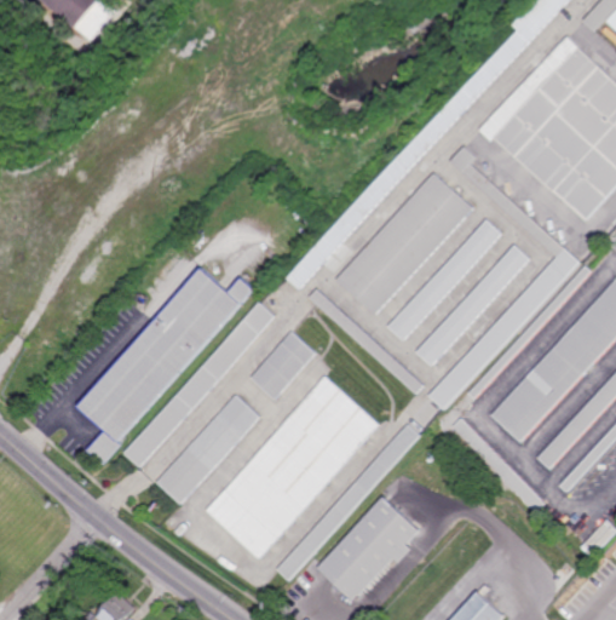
[(107,0),(117,10),(93,39),(76,26),(75,27),(44,0),(107,0)]
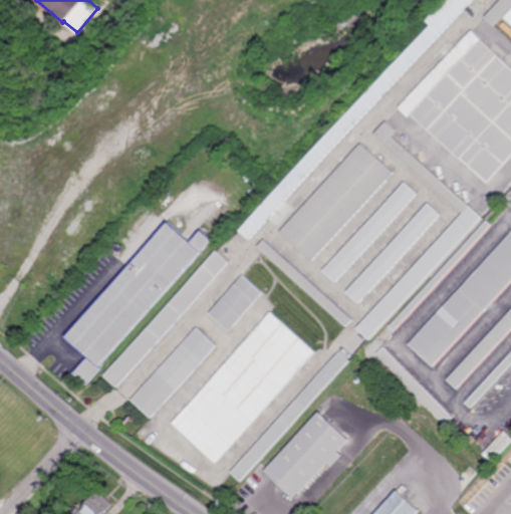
[(471,0),(249,240),(239,232),(432,23),(429,20),(447,0),(471,0)]
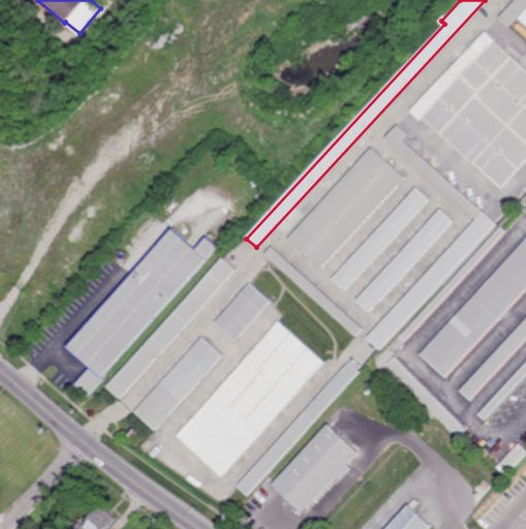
[(525,0),(525,7),(511,25),(500,16),(514,0),(525,0)]
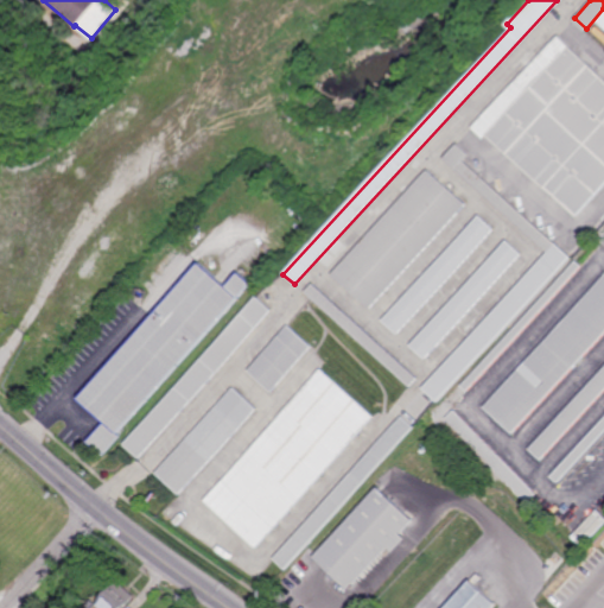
[(603,187),(576,217),(488,134),(484,137),(474,126),(559,35),(603,76),(603,187)]
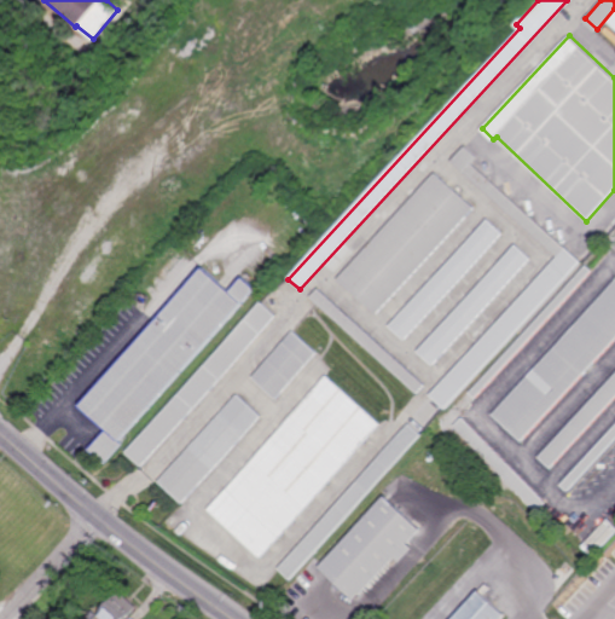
[(442,410),(428,395),(557,256),(452,160),(466,144),(479,155),(473,162),(580,261),(442,410)]
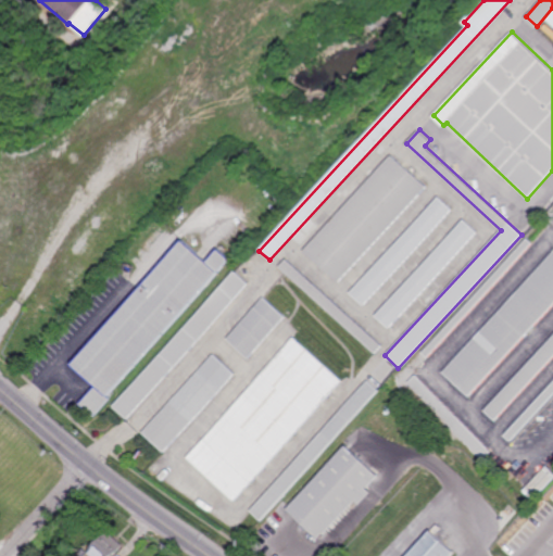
[(338,283),(303,251),(392,154),(427,187),(338,283)]
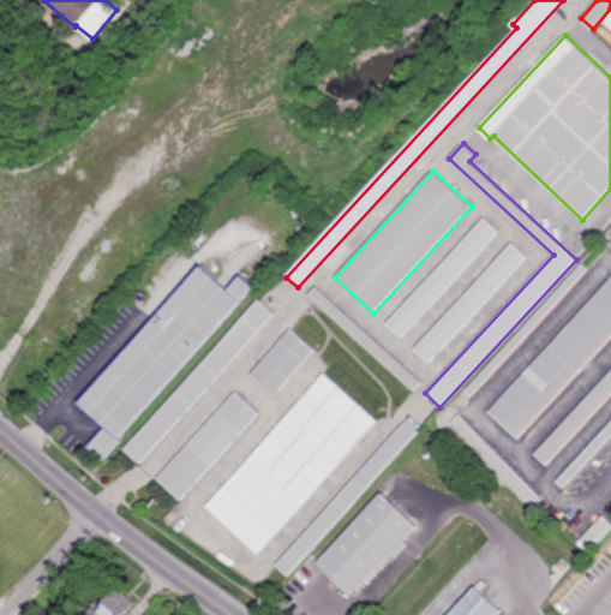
[(401,339),(385,324),(485,218),(499,231),(401,339)]
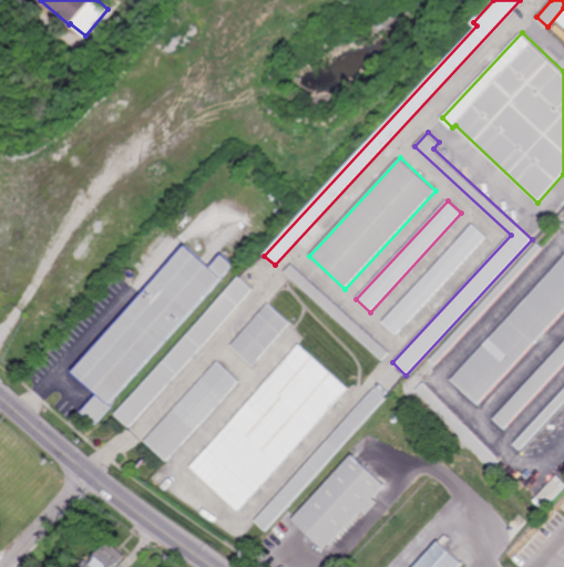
[(395,336),(381,322),(472,224),(485,237),(395,336)]
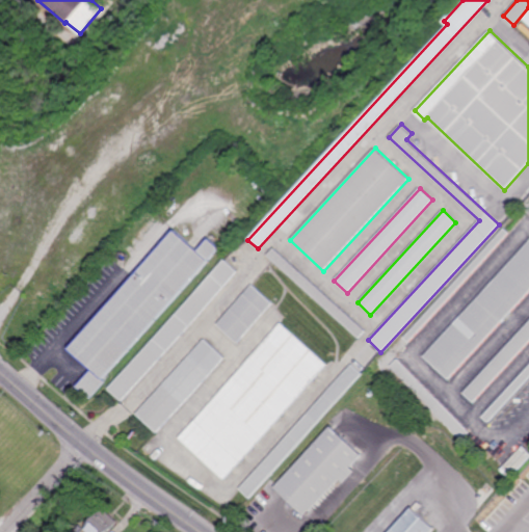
[(406,343),(401,338),(502,229),(507,233),(406,343)]
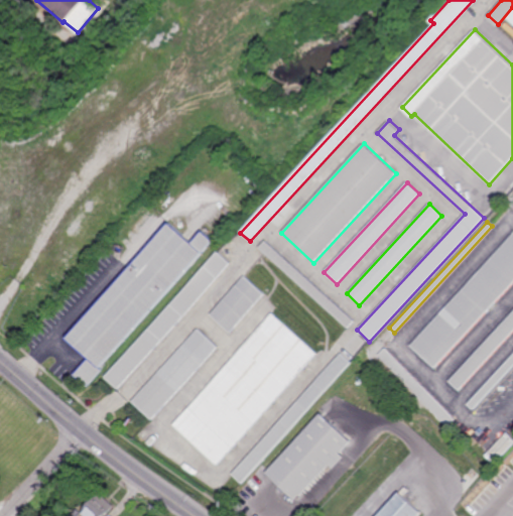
[(193,243),(205,231),(214,240),(96,369),(99,371),(83,388),(71,376),(85,360),(63,340),(170,223),(193,243)]
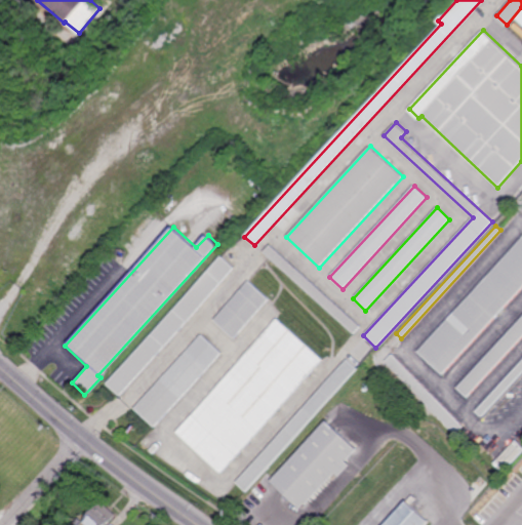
[(521,285),(440,375),(415,352),(521,236),(521,285)]
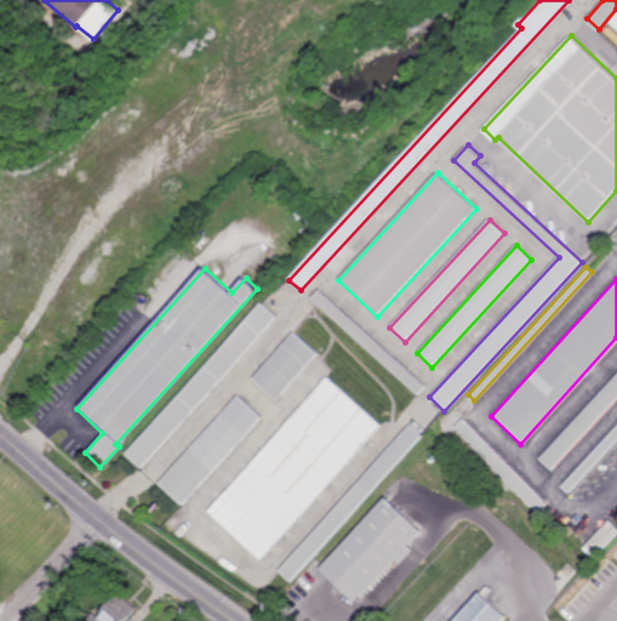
[(416,394),(310,298),(319,289),(424,386),(416,394)]
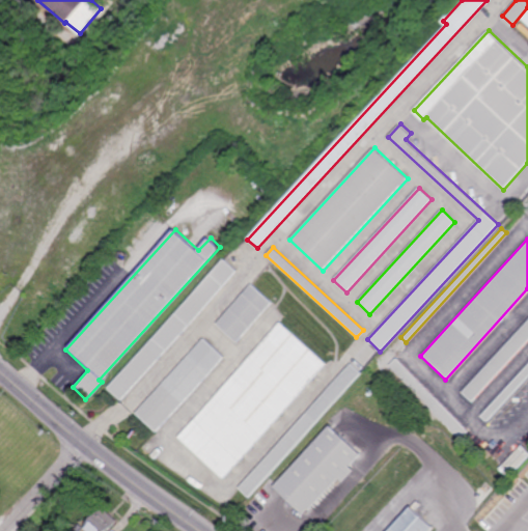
[(239,272),(118,401),(105,390),(225,259),(239,272)]
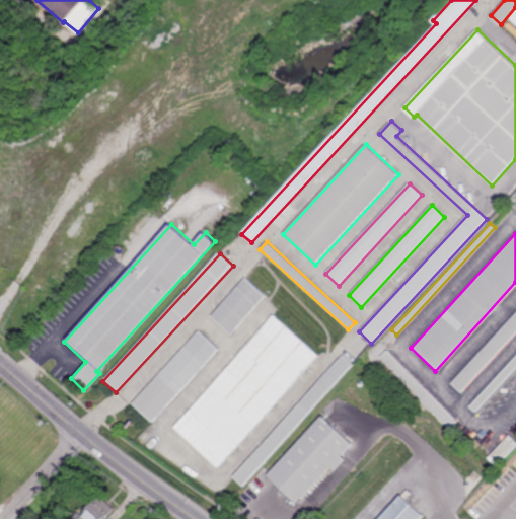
[(230,335),(211,317),(245,279),(265,296),(230,335)]
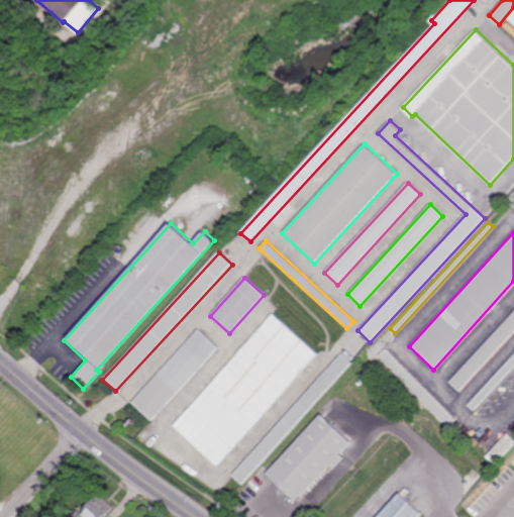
[(513,329),(457,392),(447,383),(513,310),(513,329)]
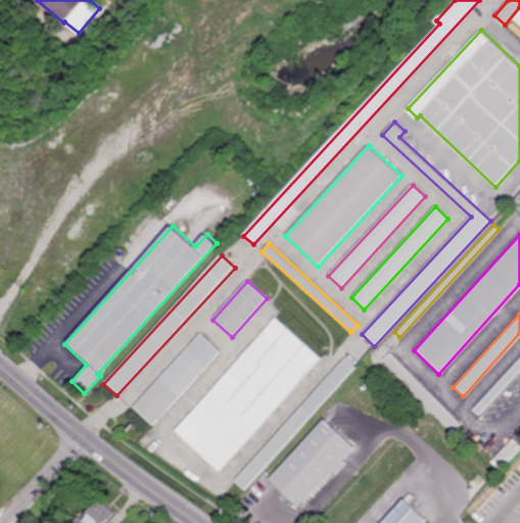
[(218,472),(173,431),(275,318),(320,359),(218,472)]
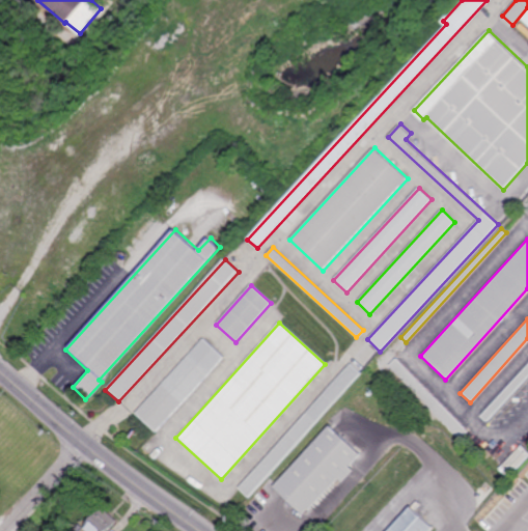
[(154,434),(133,415),(201,339),(222,359),(154,434)]
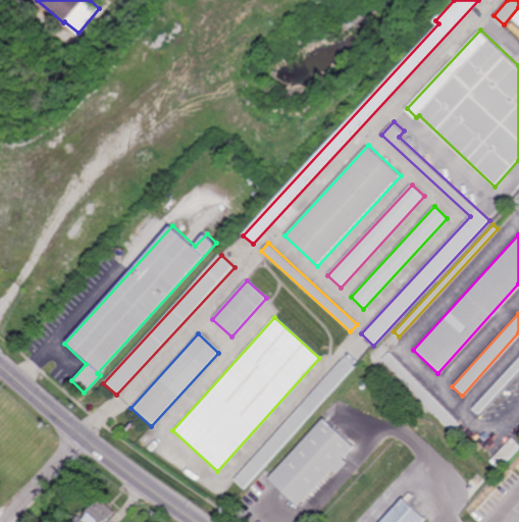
[(451,432),(380,360),(387,353),(458,424),(451,432)]
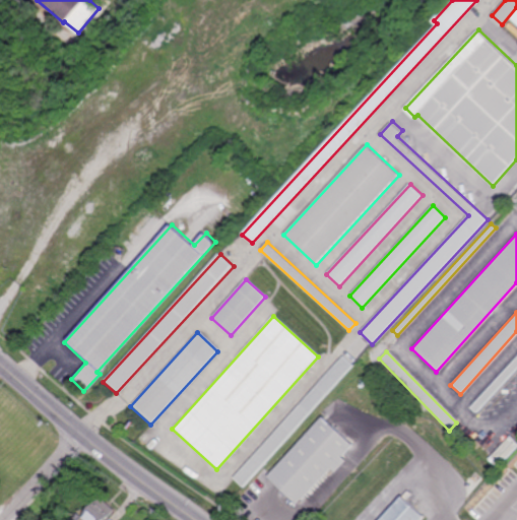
[(242,488),(231,477),(342,356),(353,367),(242,488)]
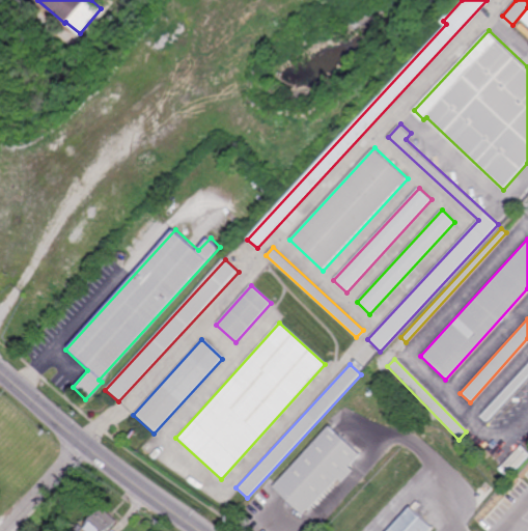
[(527,372),(483,421),(479,417),(527,364),(527,372)]
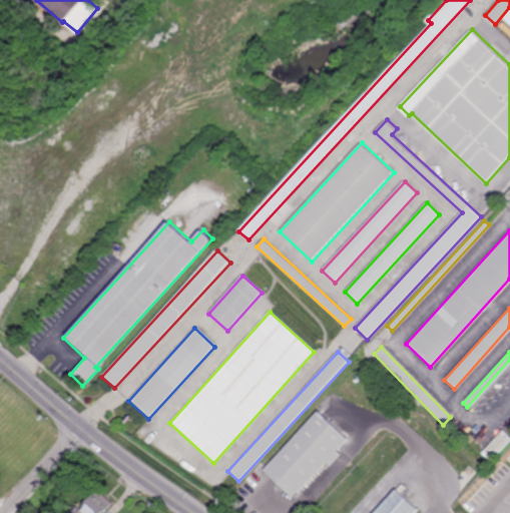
[(330,467),(326,463),(291,500),(262,472),(319,413),(347,440),(336,451),(341,456),(330,467)]
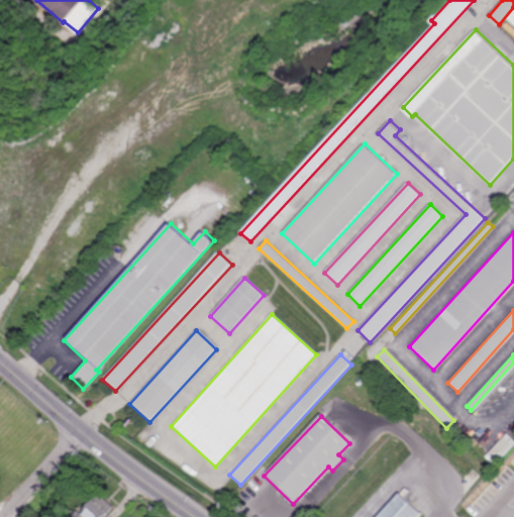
[(418,516),(379,516),(404,490),(407,492),(402,498),(420,515),(418,516)]
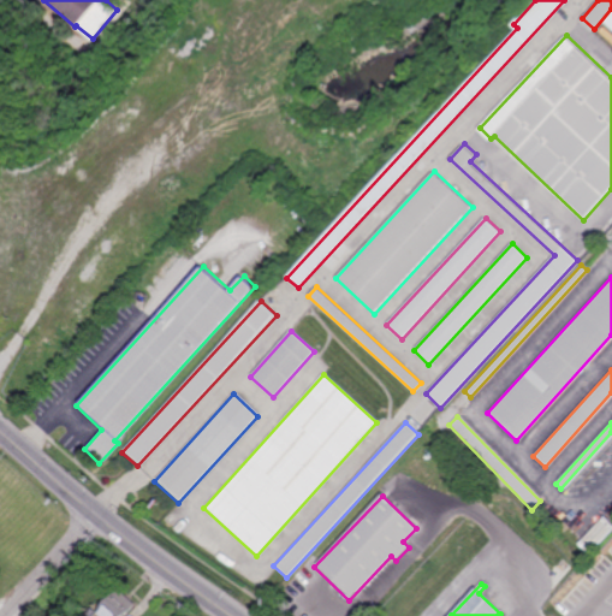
[(125,615),(97,615),(100,615),(96,612),(117,591),(135,606),(125,615)]
